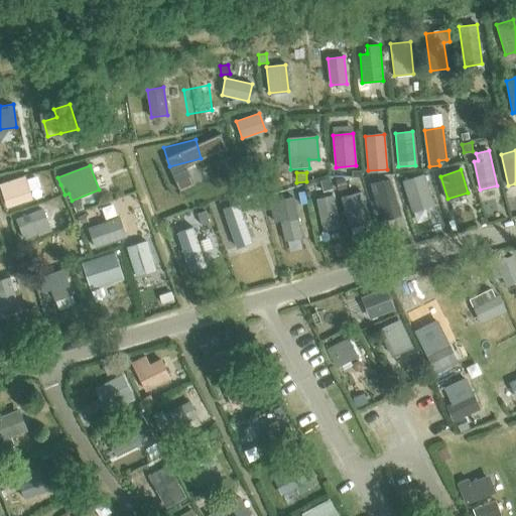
[(423,175),(405,180),(413,211),(432,205),(423,175)]
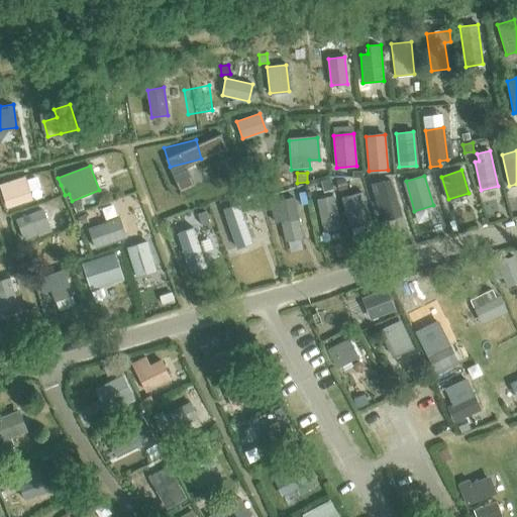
[(329,179),(319,182),(323,192),(333,189),(329,179)]
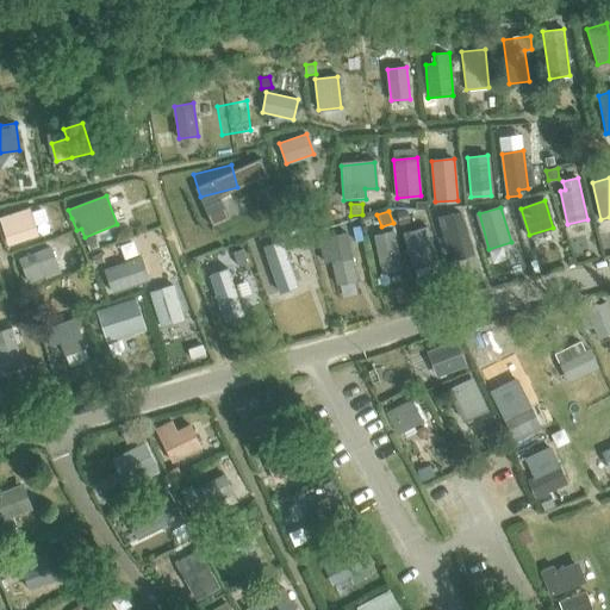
[(405,212),(396,215),(399,225),(409,223),(405,212)]
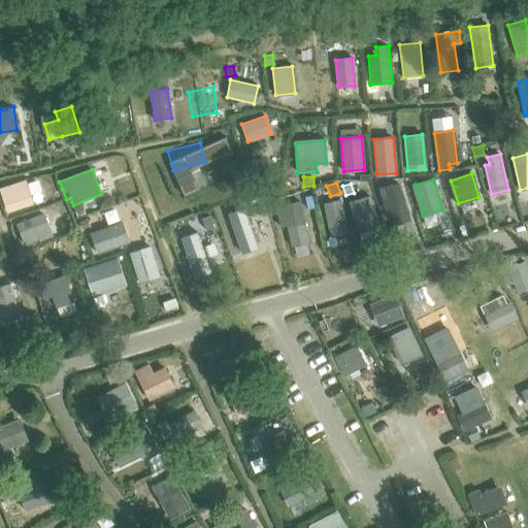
[(0,189),(0,190),(8,210),(31,202),(25,187),(15,191),(12,185),(0,189)]
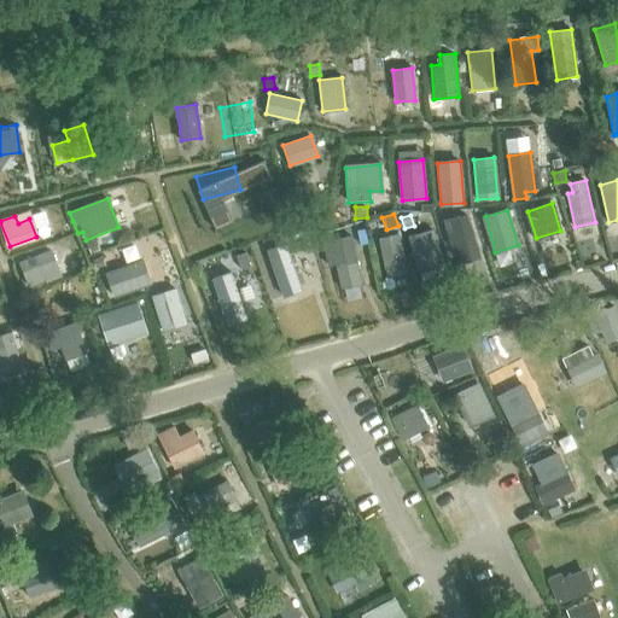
[(459,216),(443,221),(452,246),(456,245),(461,263),(481,257),(467,217),(460,220),(459,216)]
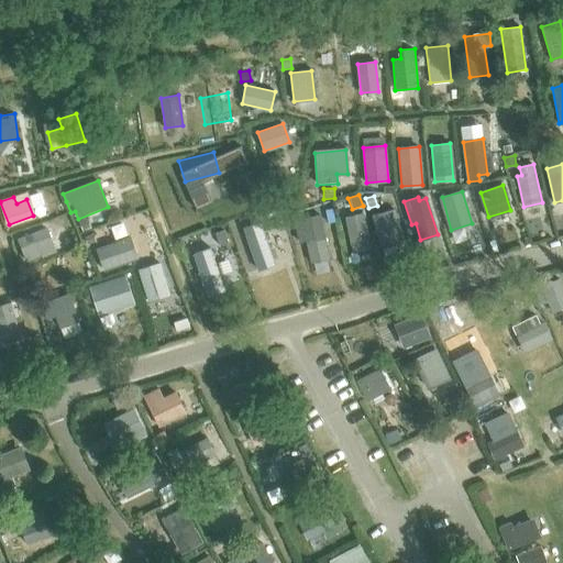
[(332,209),(324,210),(328,223),(334,222),(332,209)]
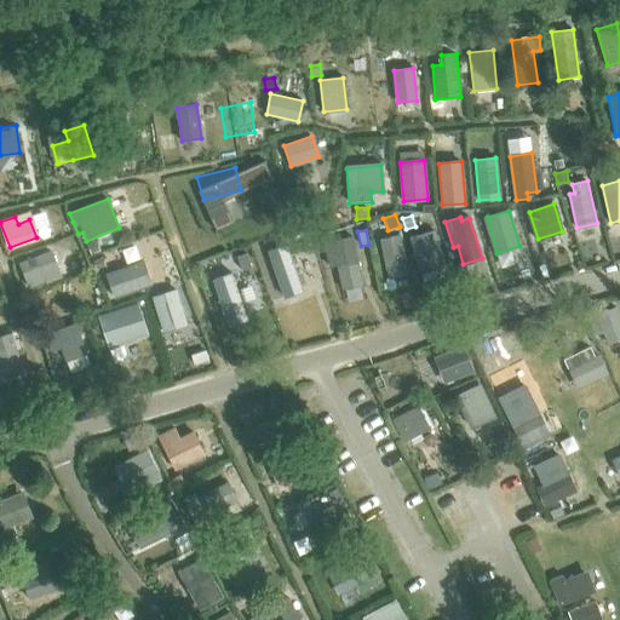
[(434,231),(409,237),(418,270),(442,264),(434,231)]
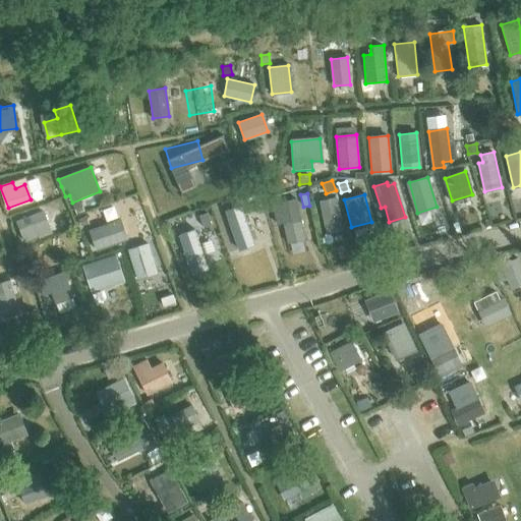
[(336,197),(320,201),(327,232),(342,229),(336,197)]
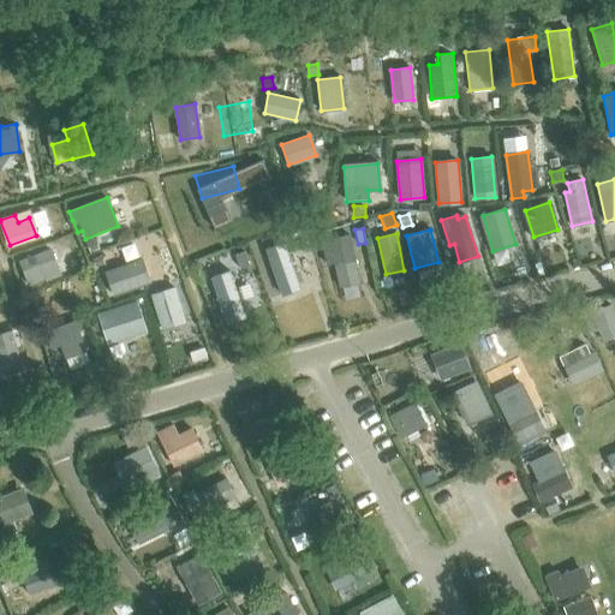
[(282,238),(263,245),(278,285),(297,278),(282,238)]
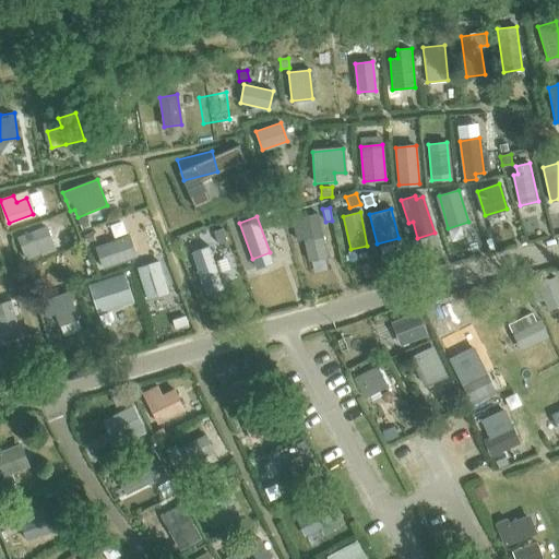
[(86,219),(79,222),(82,230),(90,227),(86,219)]
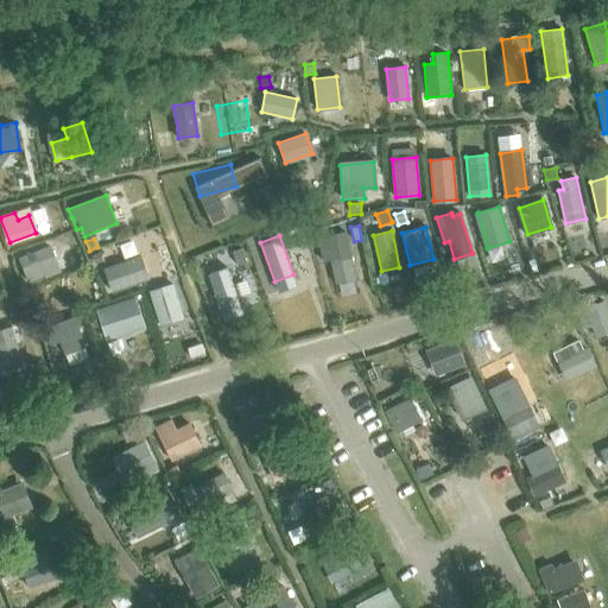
[(19,259),(27,282),(58,270),(49,247),(19,259)]
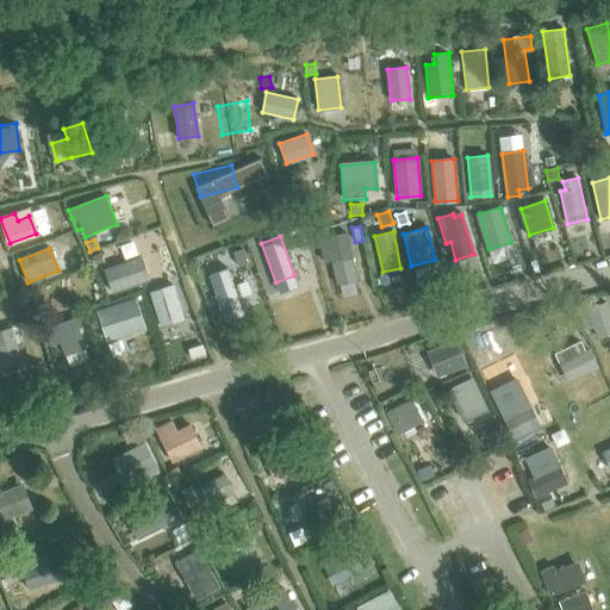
[(242,249),(232,251),(237,266),(247,262),(242,249)]
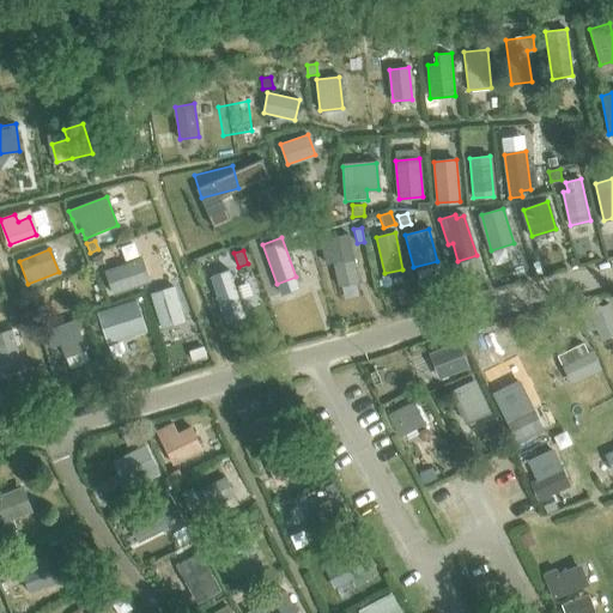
[(352,252),(332,255),(339,285),(358,281),(352,252)]
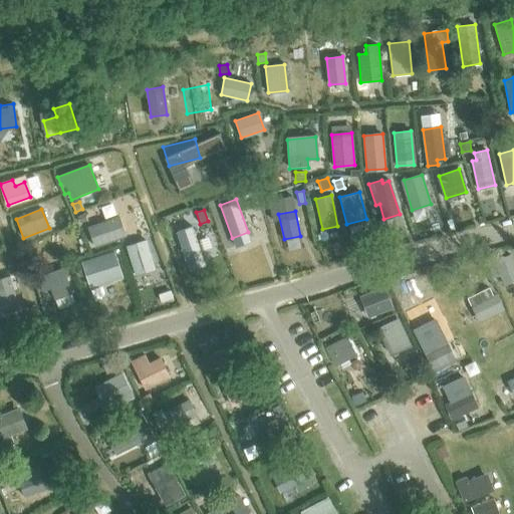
[(83,214),(77,217),(79,224),(86,222),(83,214)]
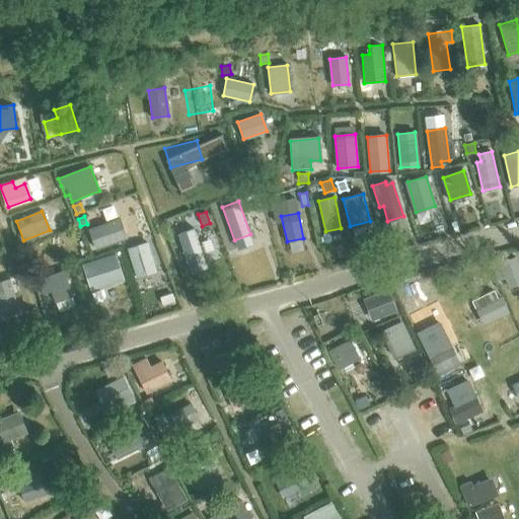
[(120,219),(89,230),(95,248),(126,238),(120,219)]
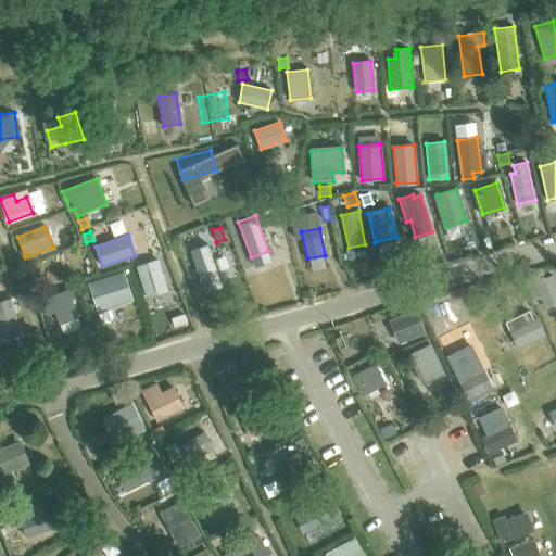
[(216,272),(206,244),(184,252),(187,261),(191,260),(198,278),(216,272)]
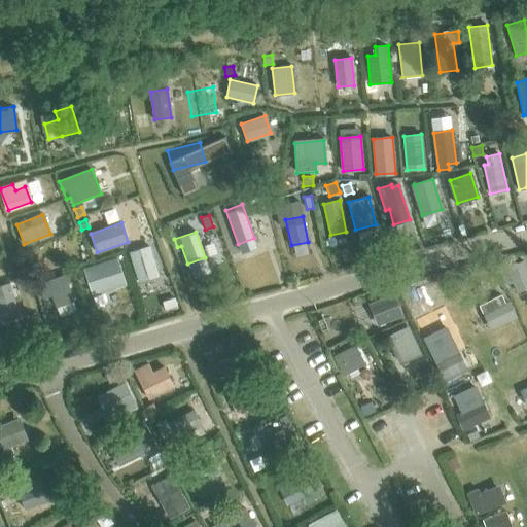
[(40,252),(46,269),(65,260),(59,245),(40,252)]
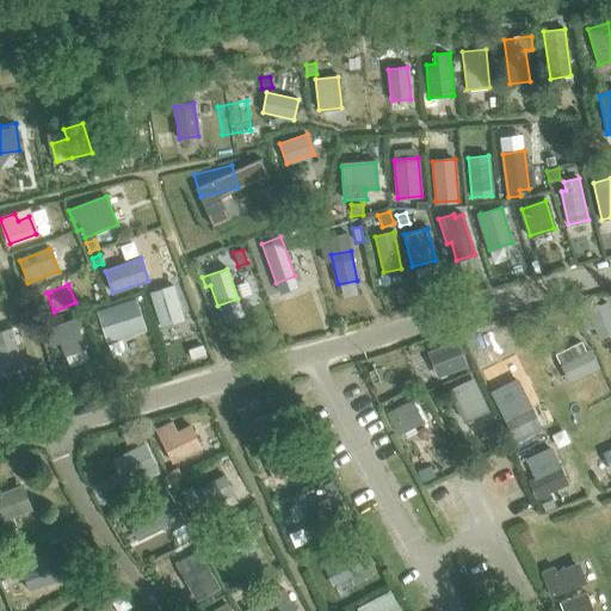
[(173,287),(150,294),(160,326),(183,319),(173,287)]
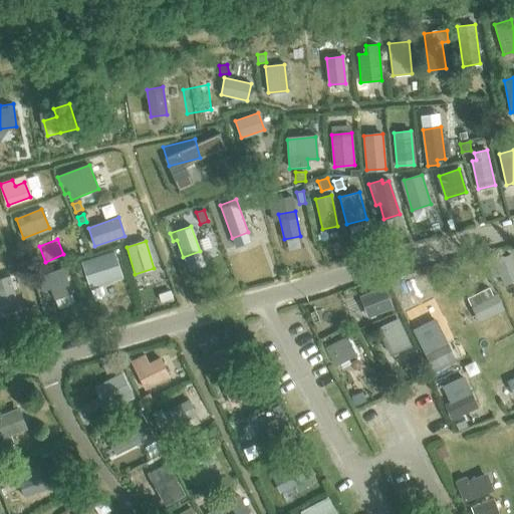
[(118,250),(100,256),(107,281),(126,275),(118,250)]
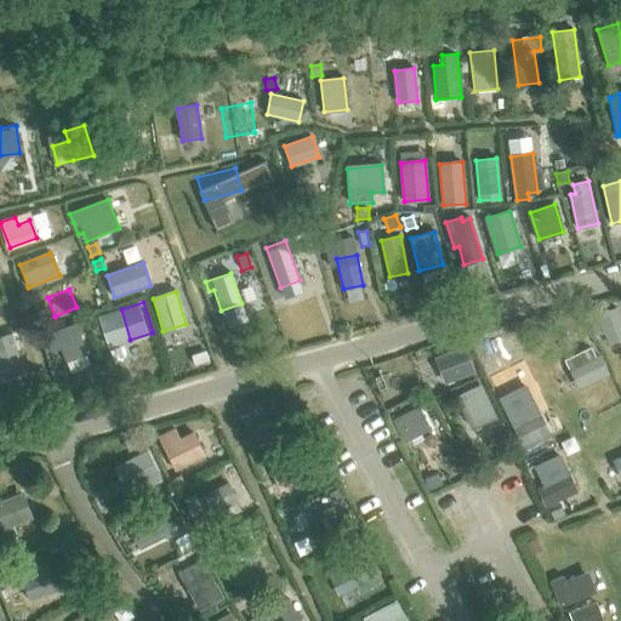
[(609,343),(620,339),(620,318),(616,307),(588,317),(596,335),(604,332),(609,343)]
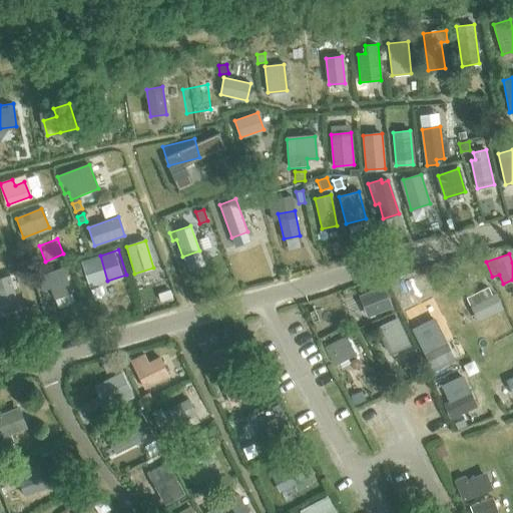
[(92,258),(77,262),(85,288),(100,284),(92,258)]
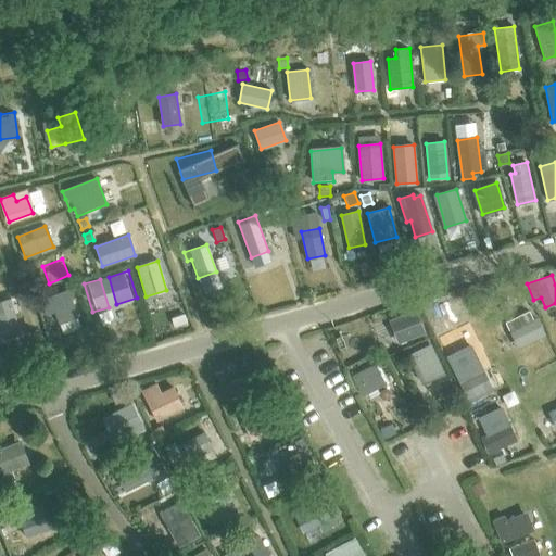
[(76,317),(67,291),(41,300),(46,314),(55,312),(59,323),(76,317)]
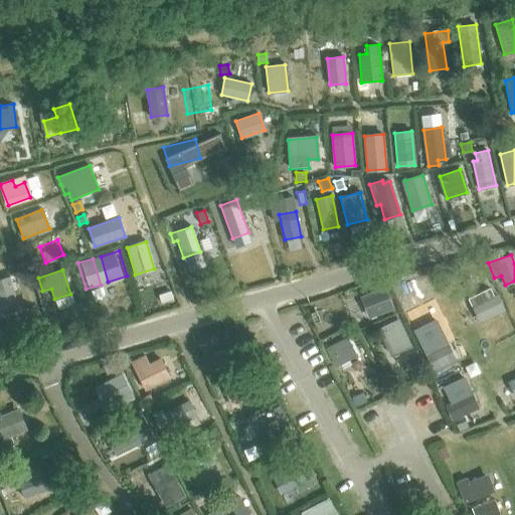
[(19,308),(9,277),(0,279),(0,308),(2,314),(19,308)]
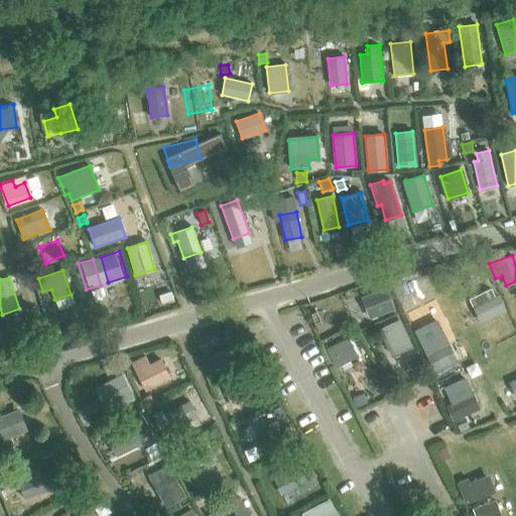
[(410,312),(428,304),(420,285),(402,293),(410,312)]
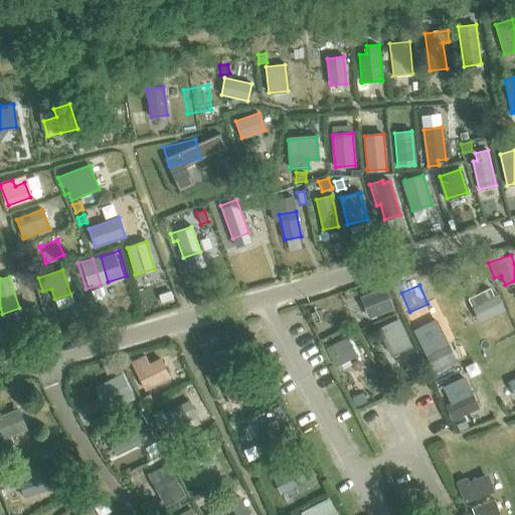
[(391,308),(384,289),(363,298),(370,316),(391,308)]
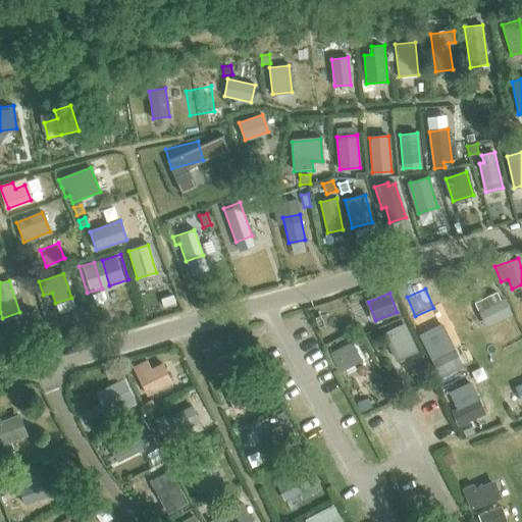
[(172,296),(161,300),(164,308),(175,304),(172,296)]
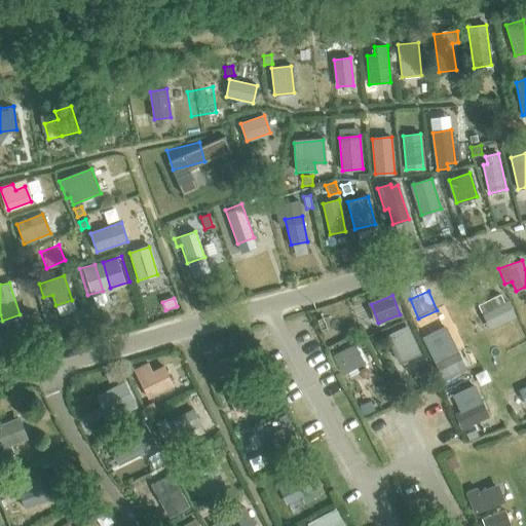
[(490,327),(514,316),(506,301),(484,312),(490,327)]
